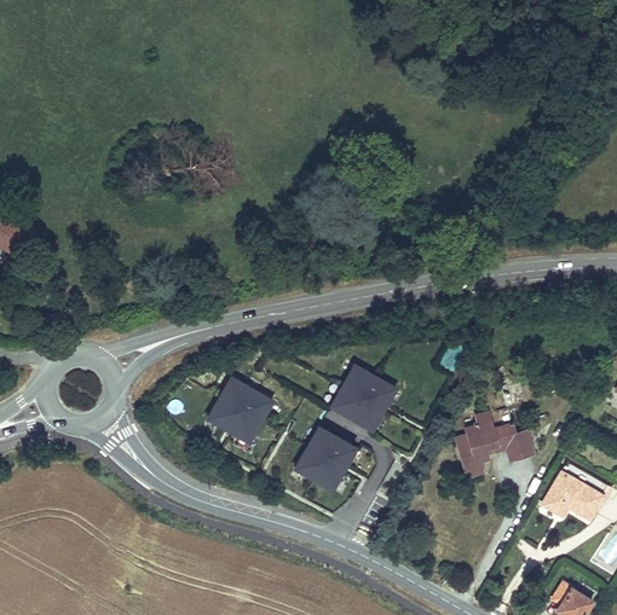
[(0,253),(19,262),(34,236),(0,218),(0,253)]
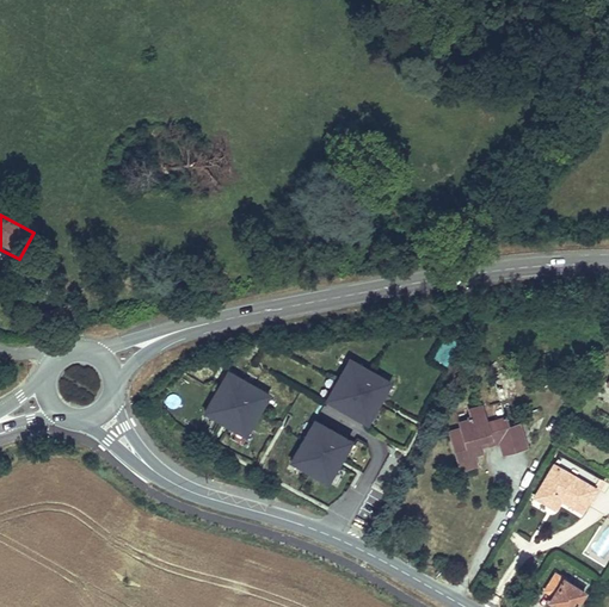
[(444,348),(436,364),(447,369),(455,354),(444,348)]
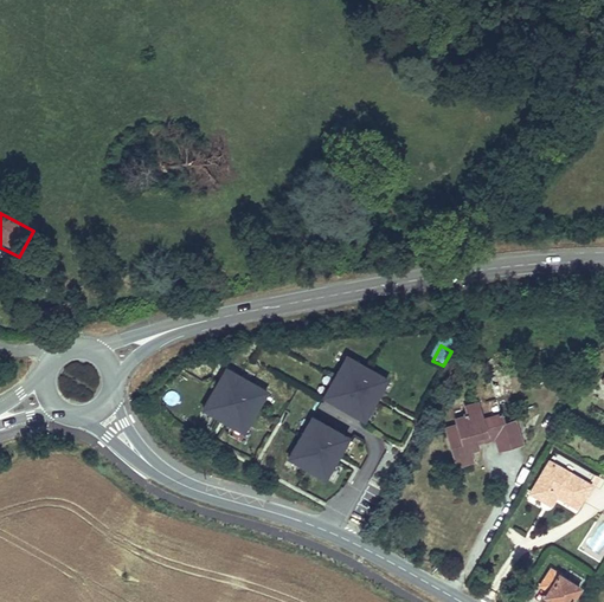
[(322,399),(366,424),(390,381),(346,356),(322,399)]
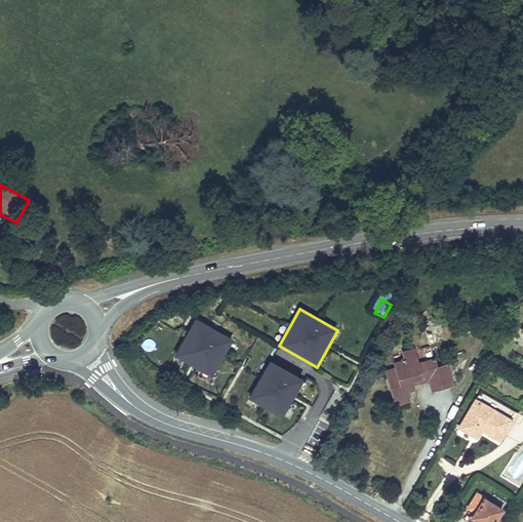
[(177,357),(214,377),(236,340),(199,319),(177,357)]
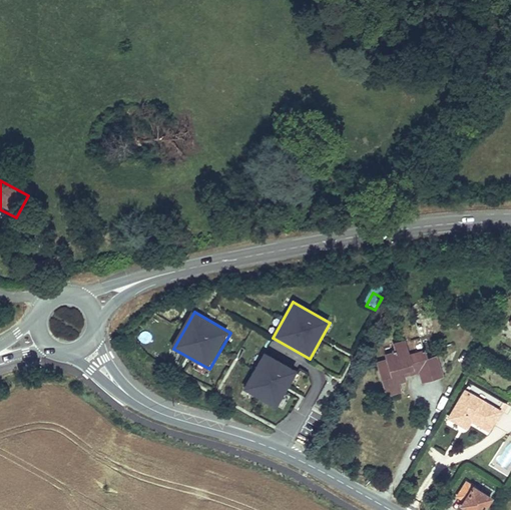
[(398,382),(405,380),(404,375),(402,368),(416,364),(416,366),(429,363),(427,357),(425,348),(423,349),(421,339),(407,343),(406,339),(393,343),(395,350),(384,353),(386,359),(377,361),(386,395),(401,391),(398,382)]
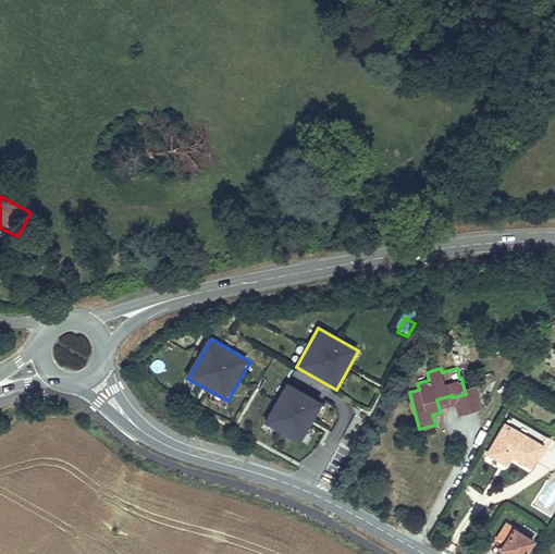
[(263,423),(300,444),(322,405),(285,384),(263,423)]
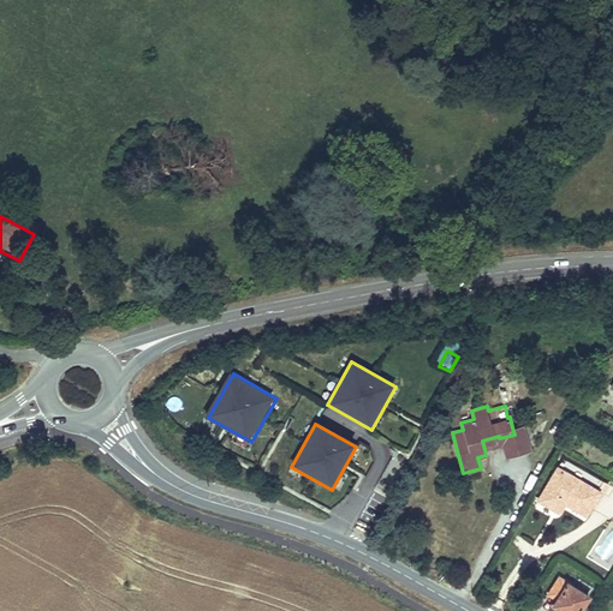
[(524,424),(512,427),(515,435),(499,438),(499,436),(482,441),(484,449),(503,444),(506,456),(531,449),(524,424)]
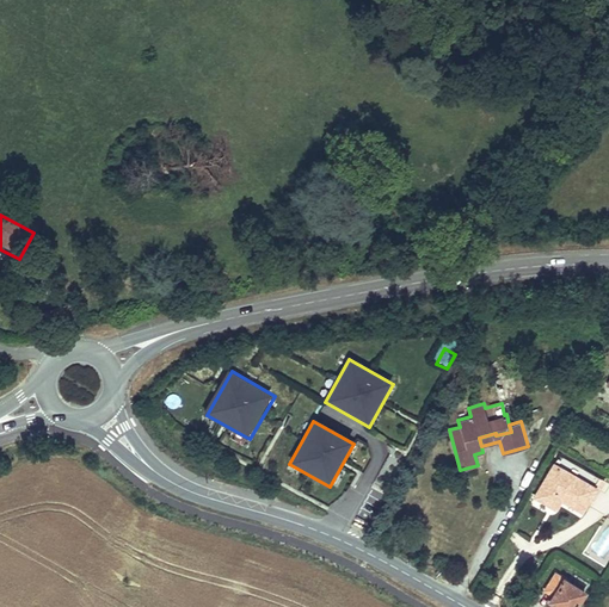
[(561,501),(583,513),(601,481),(559,457),(557,463),(553,462),(533,497),(557,511),(561,501)]
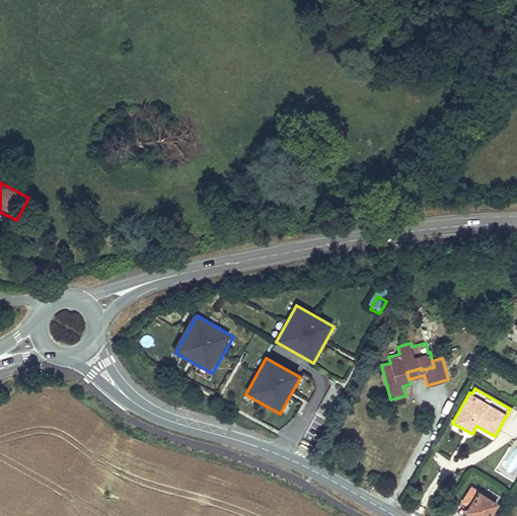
[(464,512),(470,515),(490,515),(499,503),(472,487),(461,504),(466,508),(464,512)]
